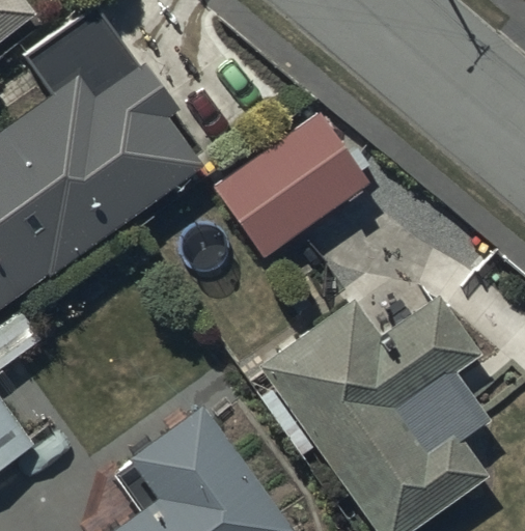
[(0,0),(0,43),(37,12),(27,0),(0,0)]
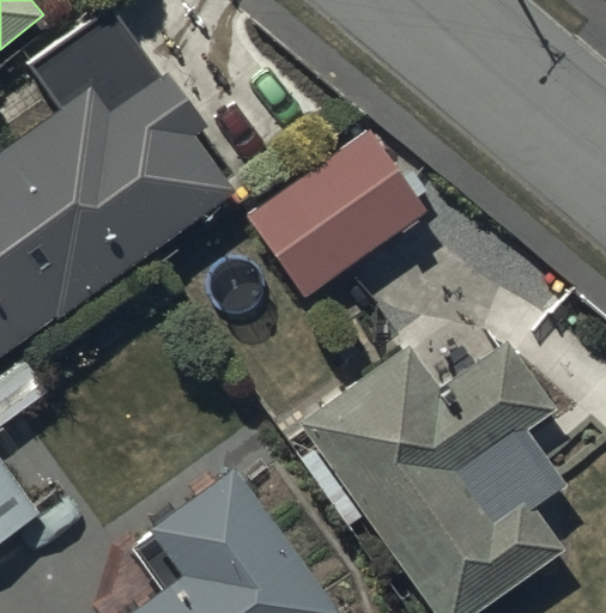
[(0,150),(0,358),(58,315),(61,319),(235,190),(195,135),(207,125),(169,71),(162,76),(113,6),(80,29),(72,16),(24,50),(35,64),(29,68),(58,109),(0,150)]
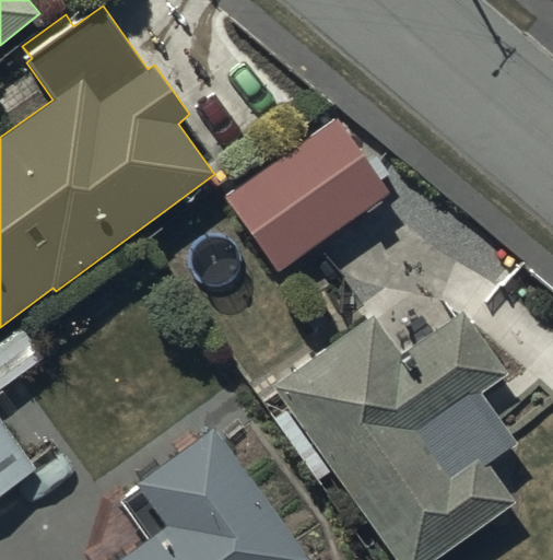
[(279,268),(387,193),(372,170),(383,162),(371,143),(359,151),(337,119),(227,195),(279,268)]
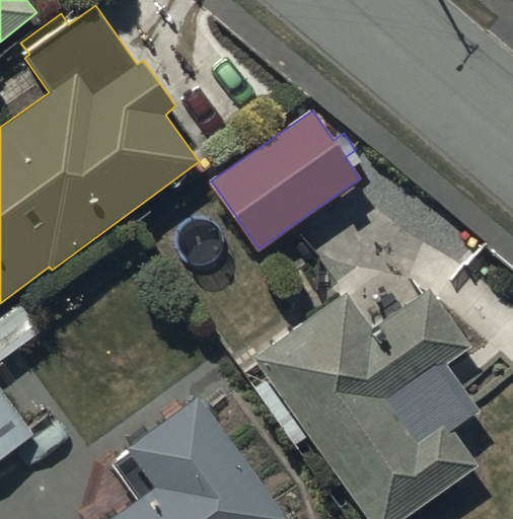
[(295,444),(306,436),(365,518),(401,518),(479,464),(452,428),(478,410),(446,366),(471,348),(430,291),(377,329),(350,292),(257,359),(272,380),(257,390),(295,444)]
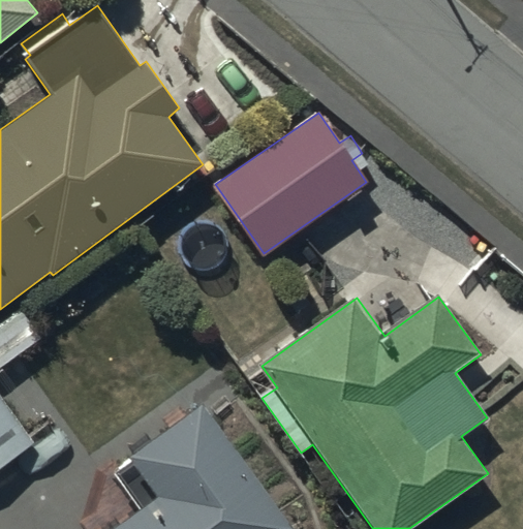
[(0,468),(36,442),(0,392),(0,468)]
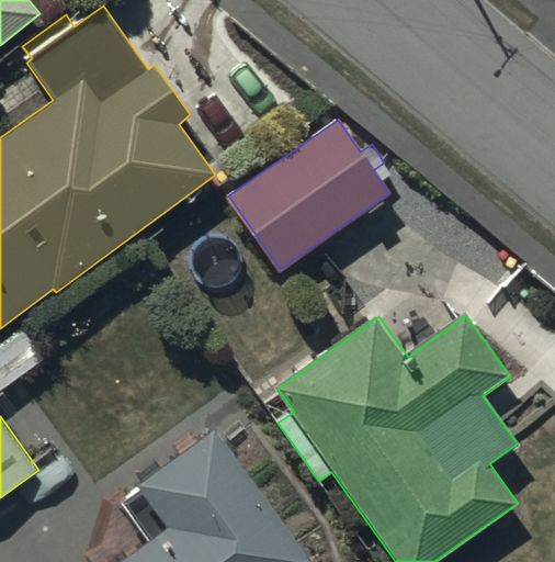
[(305,561),(206,429),(128,487),(160,528),(115,561),(305,561)]
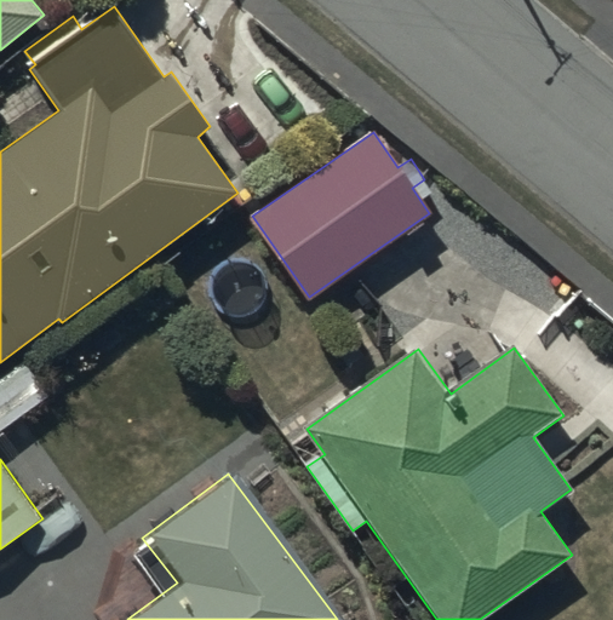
All buildings are outlined.
